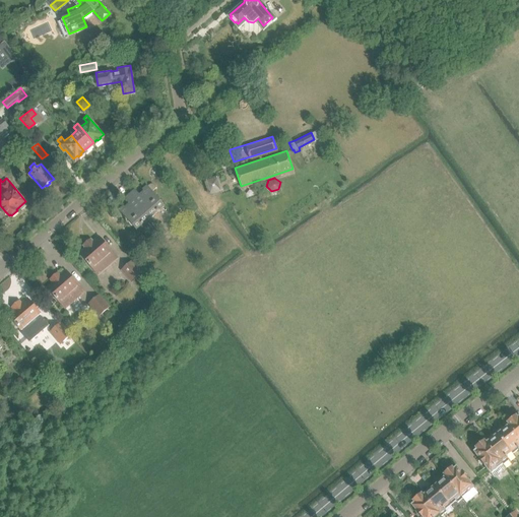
[(165,204),(151,189),(154,187),(154,186),(154,185),(153,184),(152,183),(149,182),(147,184),(146,184),(141,188),(143,190),(139,193),(134,188),(129,192),(150,216),(165,204)]
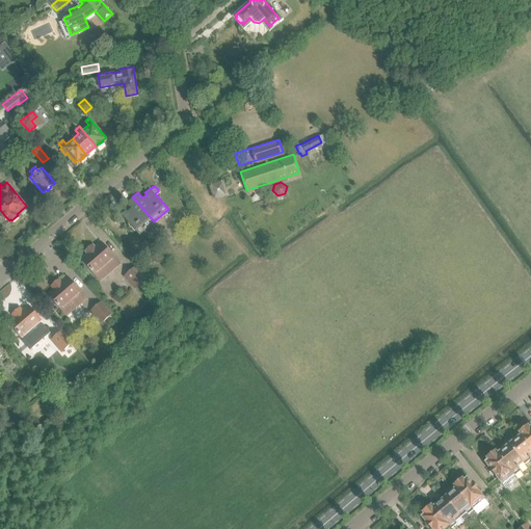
[(139,234),(154,221),(132,196),(126,202),(131,207),(127,210),(126,209),(122,213),(139,234)]
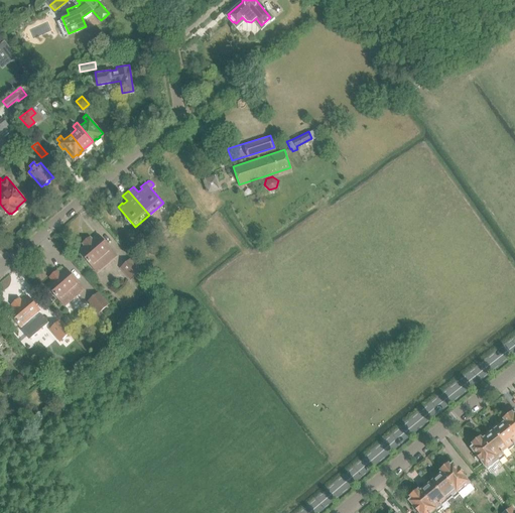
[(84,256),(97,270),(115,254),(98,234),(92,239),(89,236),(83,241),(85,244),(79,250),(79,251),(79,252),(82,256),(84,256)]
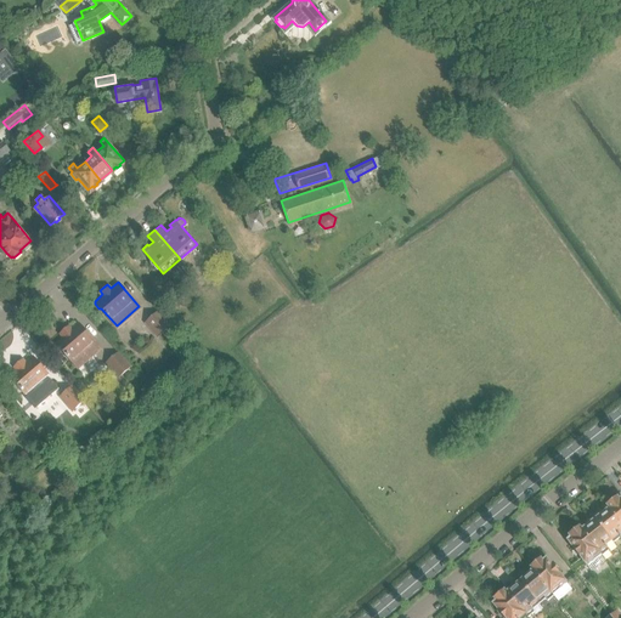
[(157,334),(169,324),(157,310),(145,321),(157,334)]
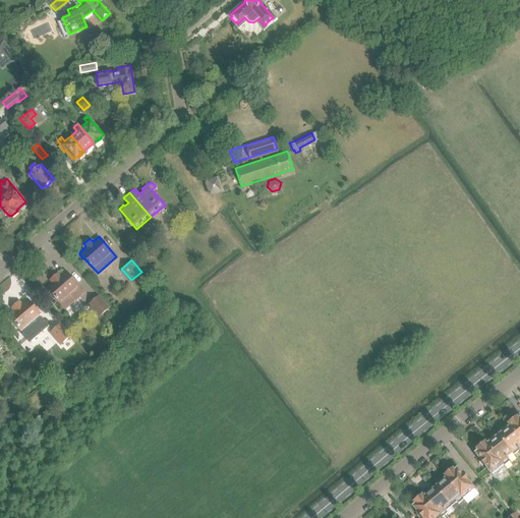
[(51,292),(64,307),(83,290),(65,270),(59,275),(56,272),(50,278),(53,281),(46,286),(47,287),(47,289),(50,292),(51,292)]
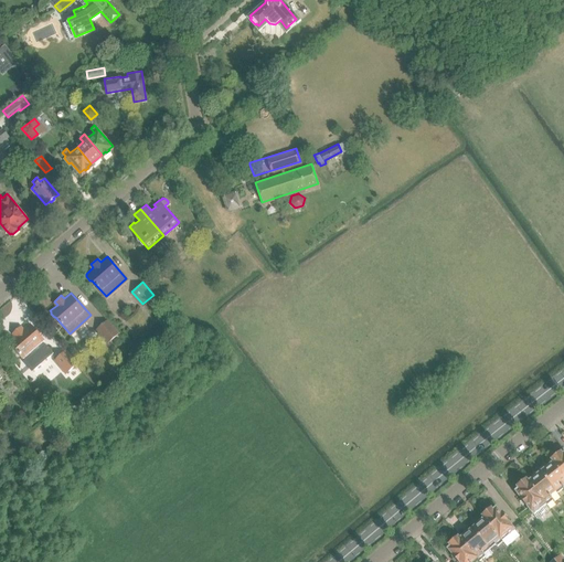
[(107,341),(118,332),(106,319),(96,328),(107,341)]
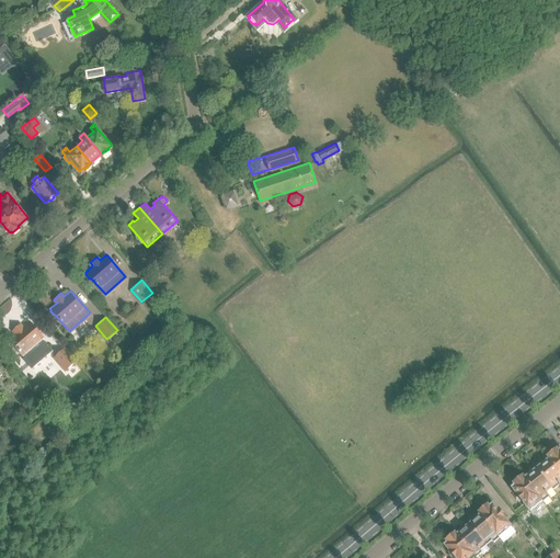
[(14,344),(27,361),(48,343),(30,320),(22,327),(20,323),(12,329),(15,332),(9,339),(9,341),(12,344),(14,344)]
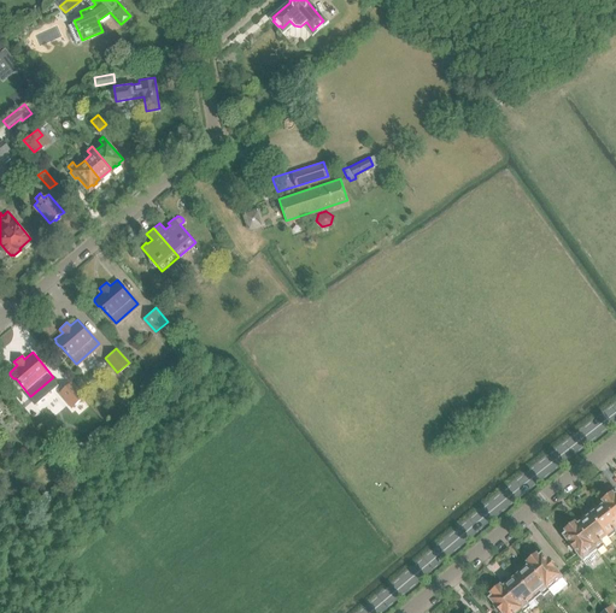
[(71,405),(82,395),(71,381),(59,392),(71,405)]
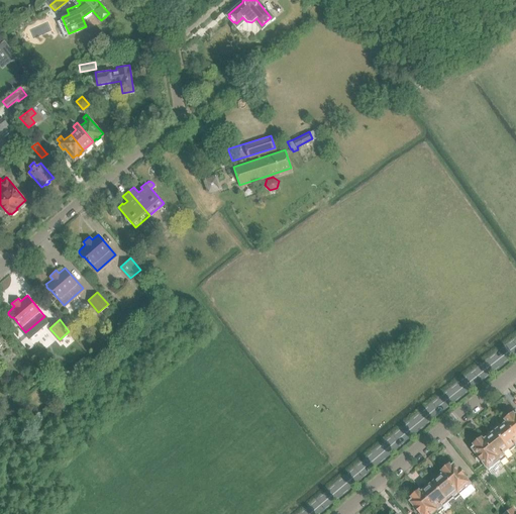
[(515,412),(514,414),(512,412),(504,418),(506,420),(505,421),(515,435),(515,412)]
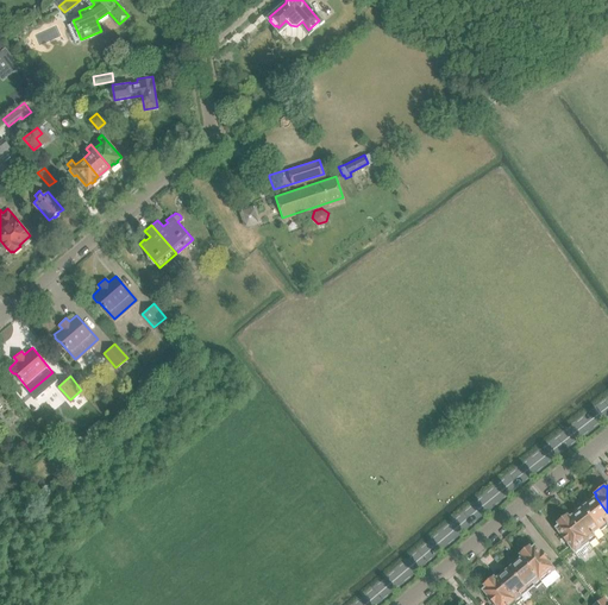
[(607,512),(595,496),(582,505),(600,529),(607,524),(607,512)]
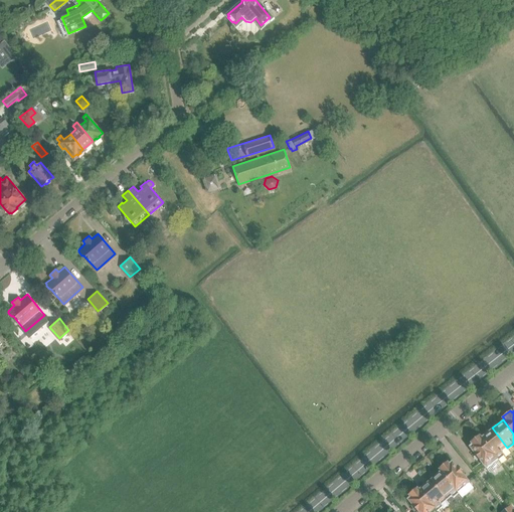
[(502,453),(507,448),(492,428),(481,437),(496,456),(498,458),(503,454),(502,453)]
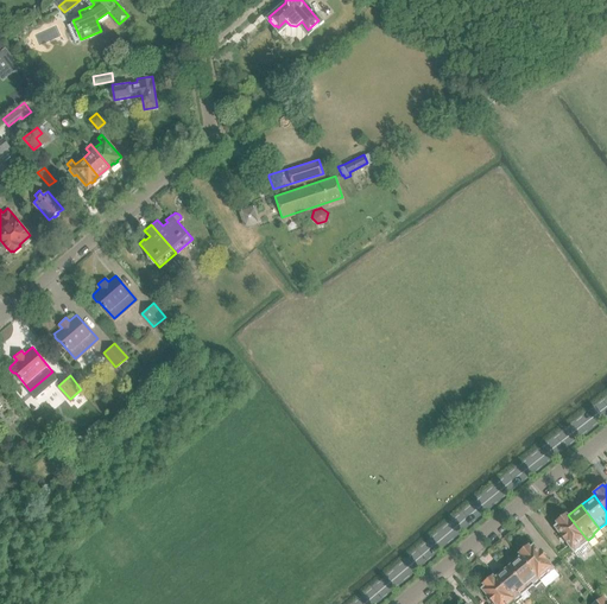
[(586,538),(568,515),(567,516),(566,514),(556,521),(557,523),(555,526),(574,551),(580,546),(579,544),(586,538)]
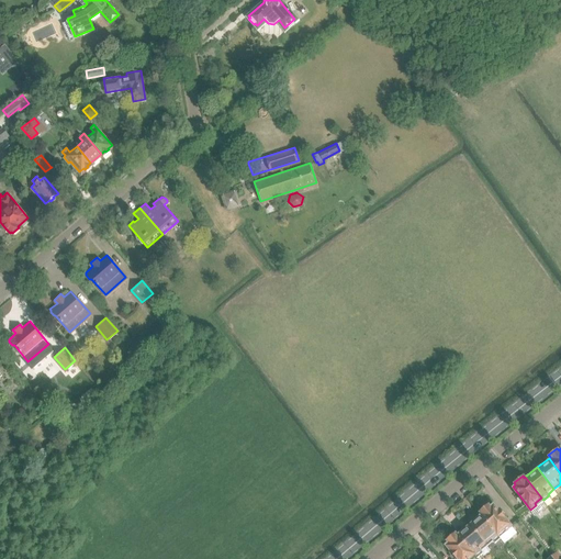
[(480,514),(497,534),(504,528),(505,530),(511,525),(492,503),(490,505),(487,504),(479,511),(481,513),(480,514)]
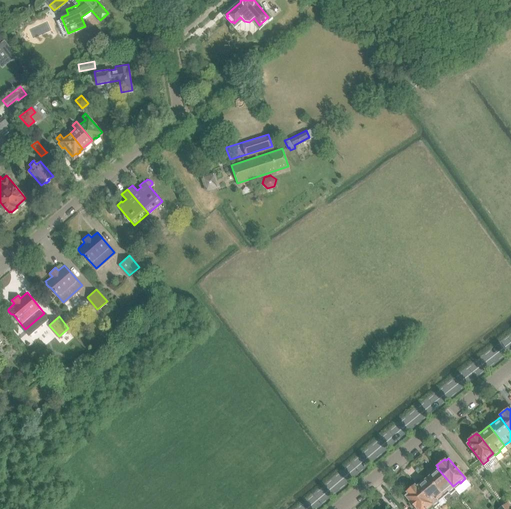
[(455,488),(453,486),(437,468),(427,477),(443,496),(448,491),(450,493),(455,488)]
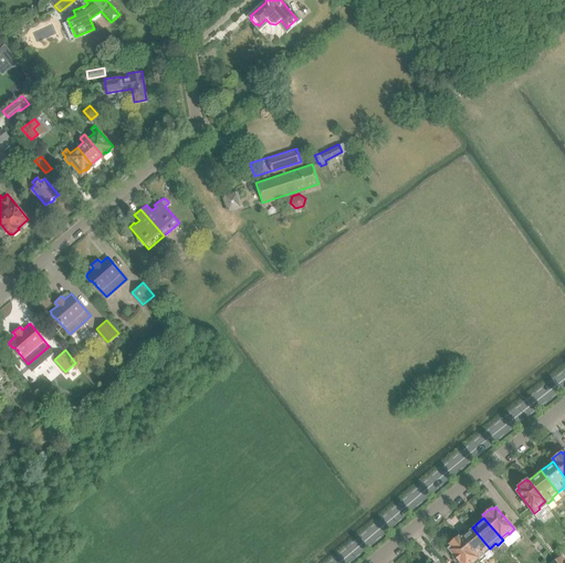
[(493,552),(490,549),(472,528),(460,538),(478,558),(480,560),(484,555),(487,558),(493,552)]
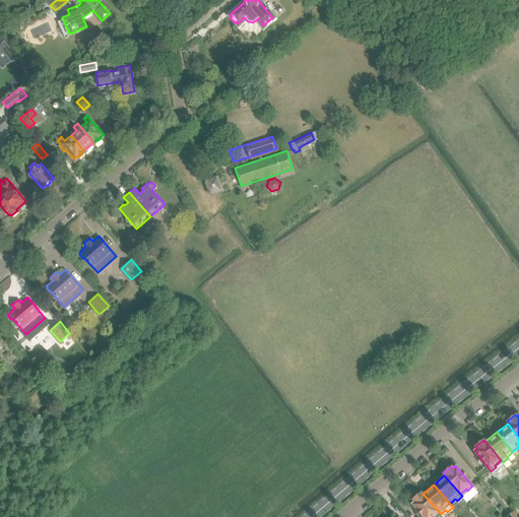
[(433,516),(439,512),(423,494),(420,492),(412,499),(414,501),(411,503),(424,516),(433,516)]
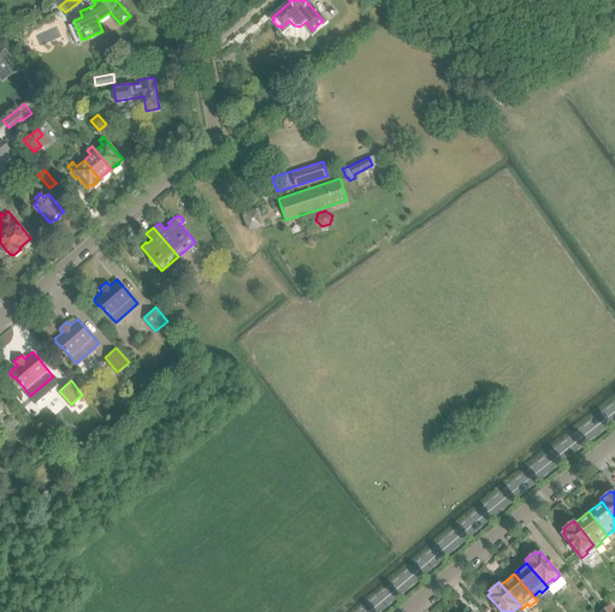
[(603,607),(607,611),(614,611),(614,607),(610,601),(603,607)]
